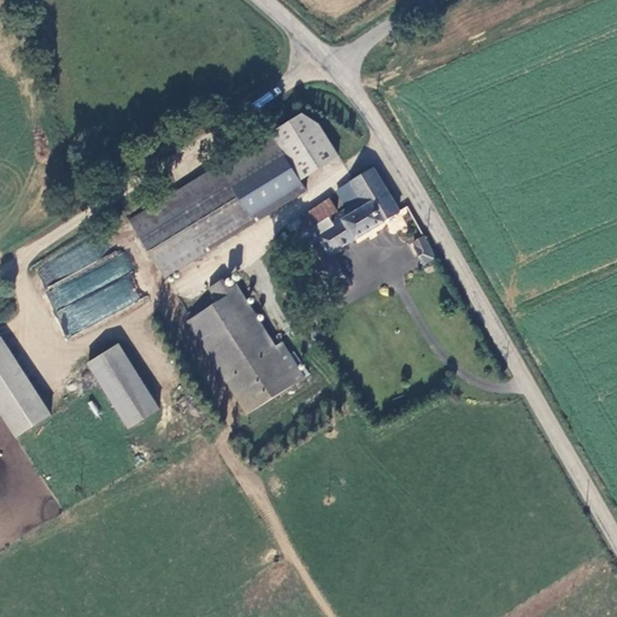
[(304,117),(271,136),(300,184),(340,159),(319,125),(304,117)]
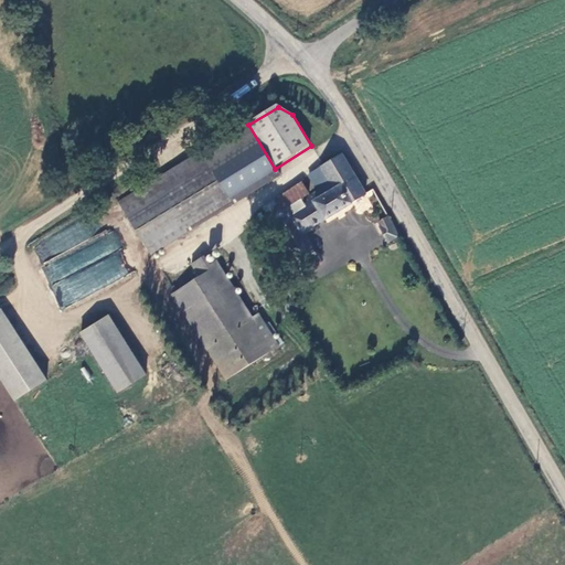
[(248,125),(194,158),(225,210),(280,177),(275,169),(248,125)]
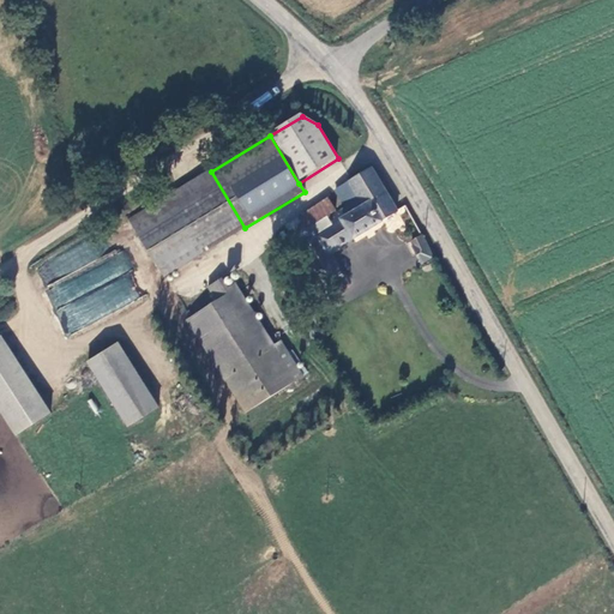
[(398,211),(371,169),(350,182),(366,206),(351,215),(348,208),(331,218),(335,226),(300,247),(332,298),(349,287),(330,256),(398,211)]
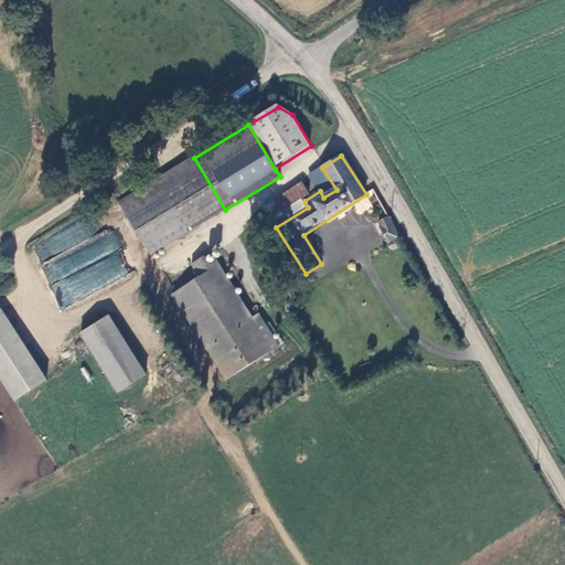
[(151,254),(225,210),(194,158),(119,203),(151,254)]
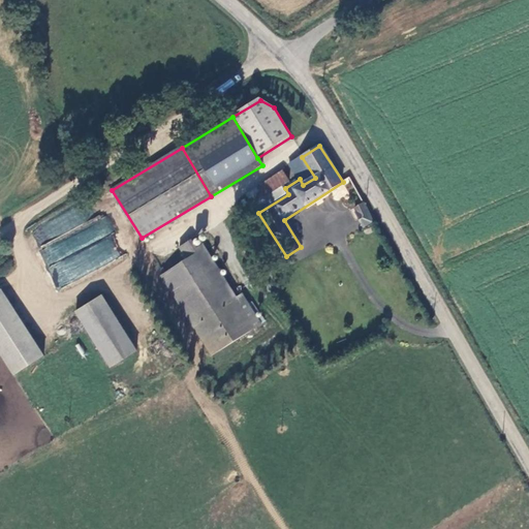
[(290,164),(300,179),(303,185),(315,178),(302,157),(290,164)]
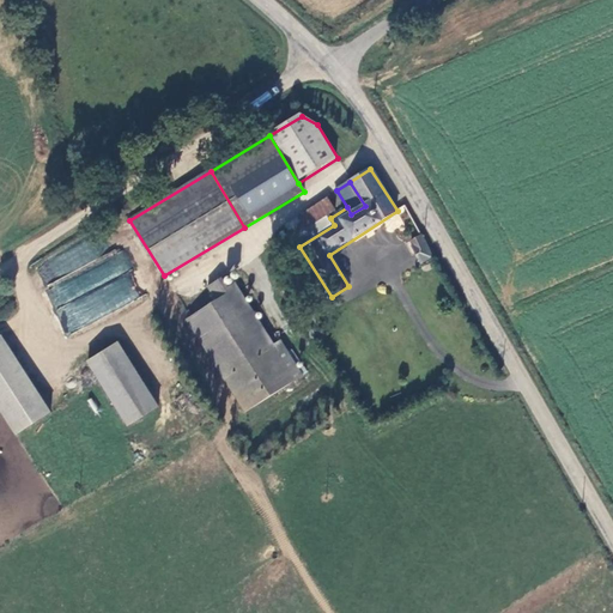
[(286,225),(299,247),(334,225),(331,218),(328,216),(335,211),(327,199),(286,225)]
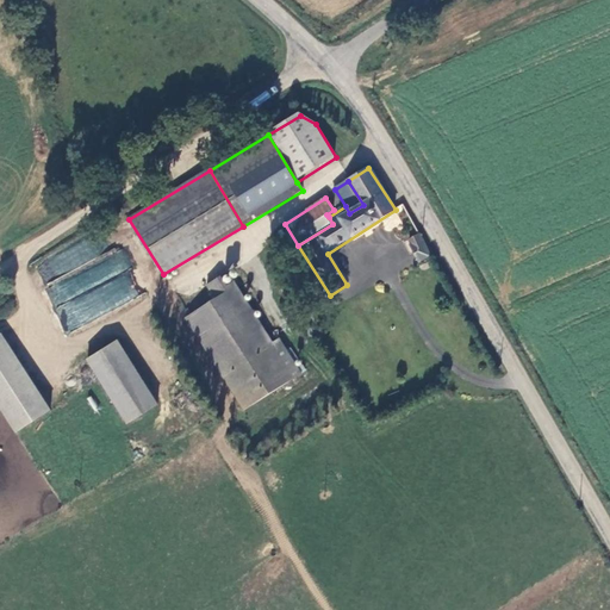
[(429,257),(418,236),(409,241),(421,262),(429,257)]
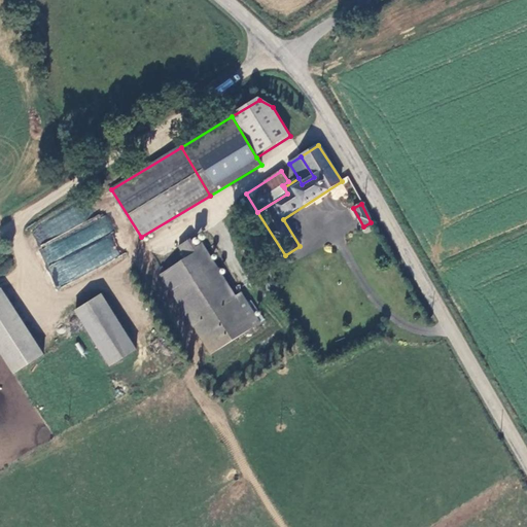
[(41,250),(54,284),(121,259),(106,218),(60,236),(63,242),(41,250)]
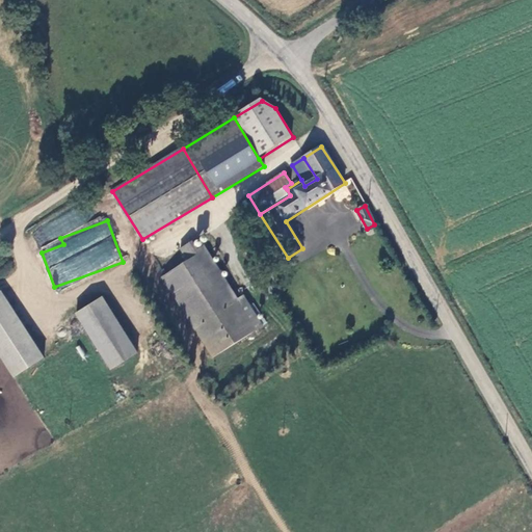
[(237,301),(204,247),(198,250),(192,241),(181,248),(188,261),(163,276),(214,360),(256,334),(237,301)]
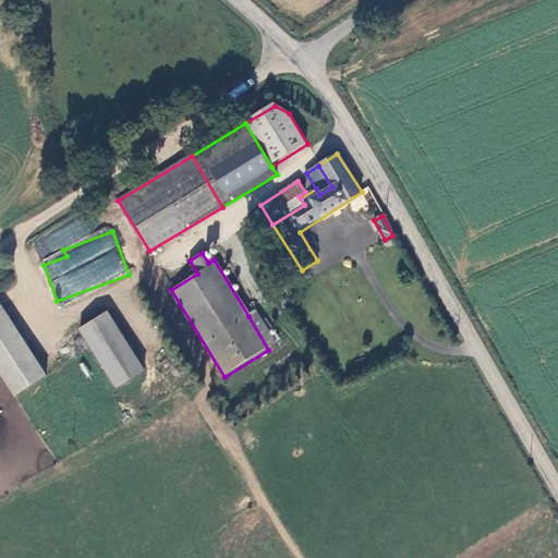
[(2,305),(0,306),(0,372),(15,395),(46,375),(2,305)]
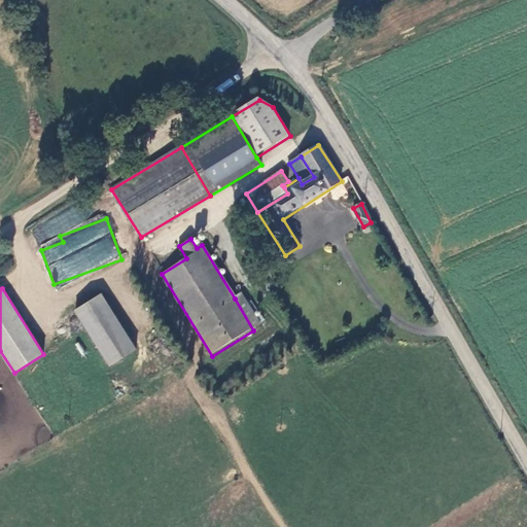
[(102,294),(75,311),(110,365),(136,349),(102,294)]
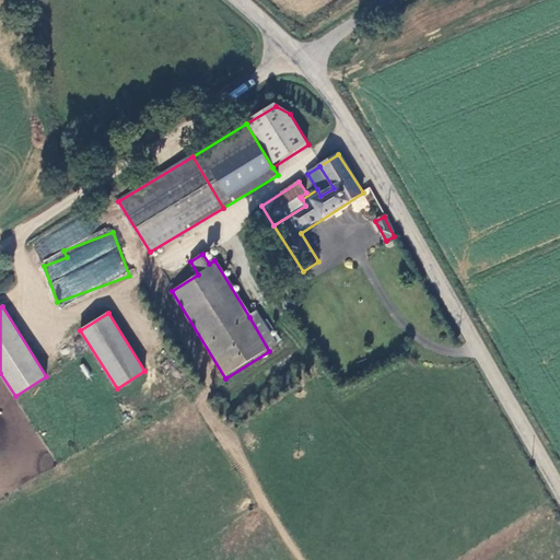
[(256,313),(249,317),(269,351),(277,347),(256,313)]
